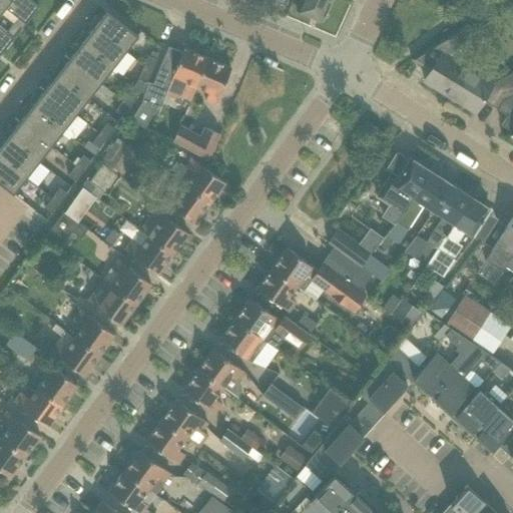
[(0,0),(0,13),(4,8),(24,23),(38,6),(31,0),(0,0)]
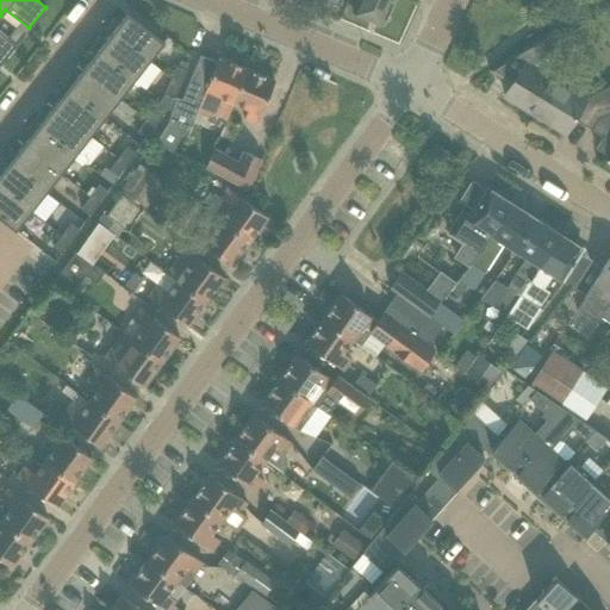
[(355,0),(352,11),(381,24),(392,0),(355,0)]
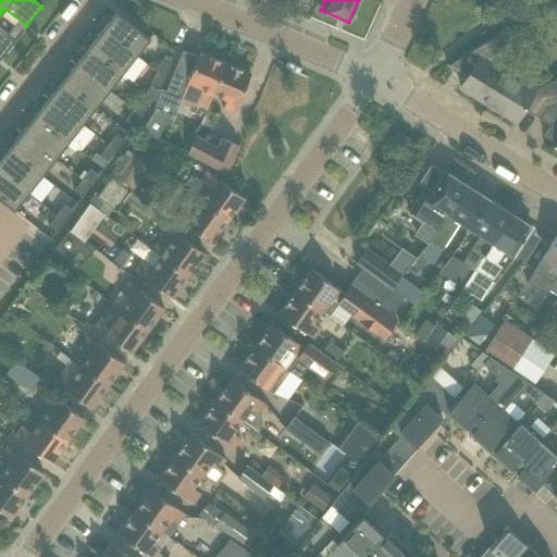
[(135,57),(149,38),(115,11),(109,20),(103,15),(96,25),(100,29),(135,57)]
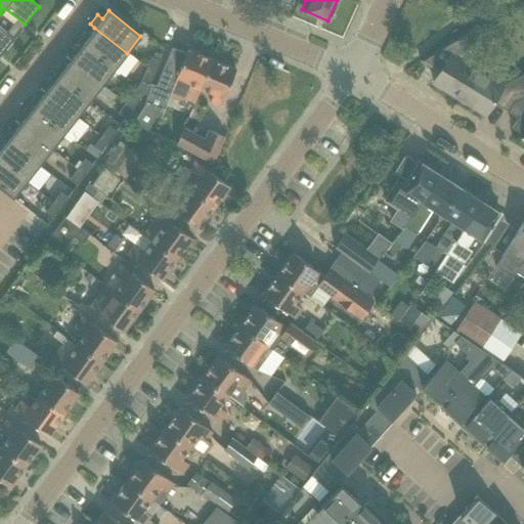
[(13,24),(6,33),(14,38),(22,29),(13,24)]
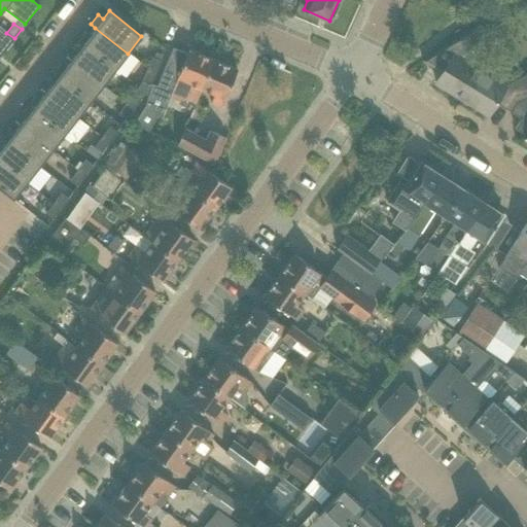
[(526,73),(503,85),(463,61),(486,39),(477,26),(422,60),(442,72),(435,82),(488,114),(495,102),(510,111),(517,101),(526,96),(526,73)]
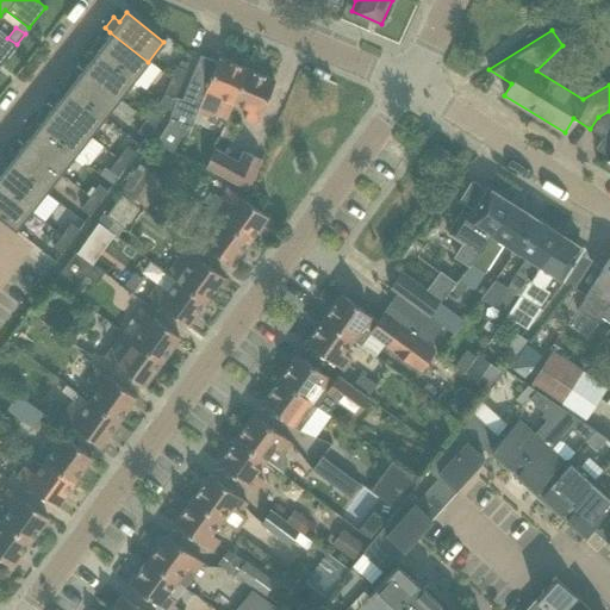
[(0,64),(17,44),(7,38),(0,31),(0,64)]
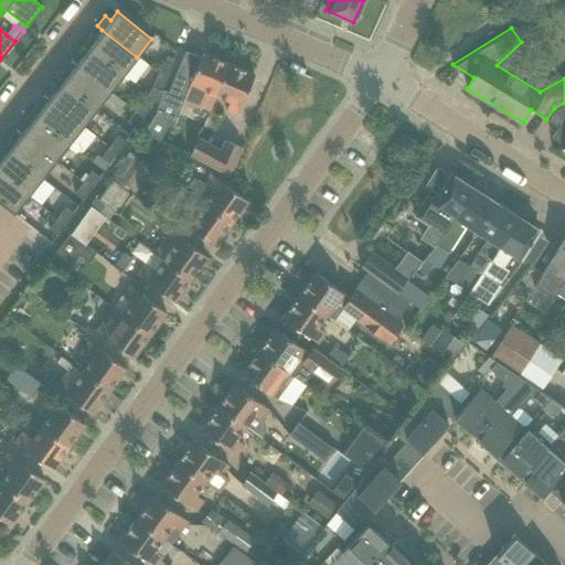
[(137,57),(102,30),(96,38),(92,33),(84,42),(124,74),(137,57)]
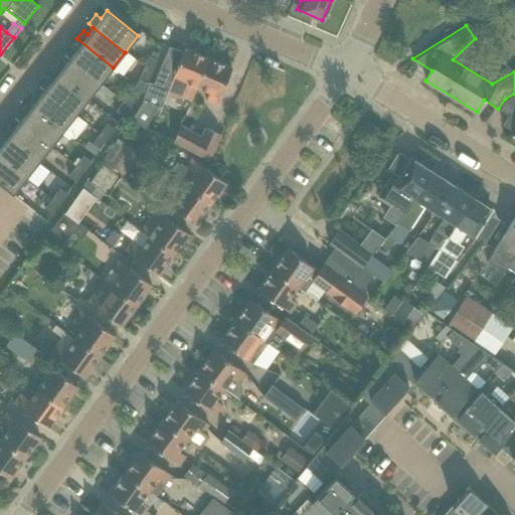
[(113,67),(76,38),(70,47),(74,50),(68,58),(101,83),(113,67)]
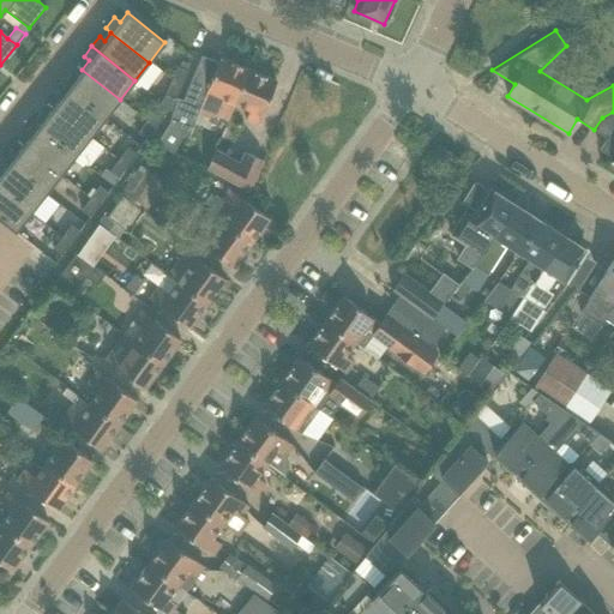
[(234,103),(248,68),(220,58),(217,62),(202,55),(182,100),(179,98),(176,97),(175,98),(178,100),(202,109),(199,114),(210,119),(211,113),(227,119),(234,103)]
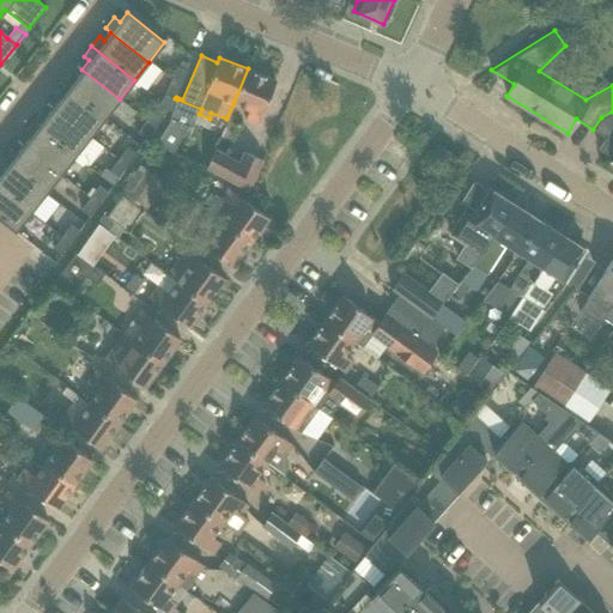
[(176,66),(171,80),(181,84),(187,71),(176,66)]
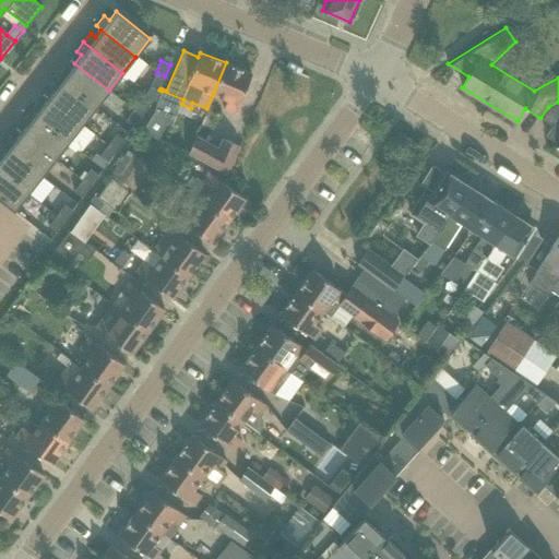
[(251,73),(226,62),(213,94),(227,99),(223,108),(235,113),(251,73)]
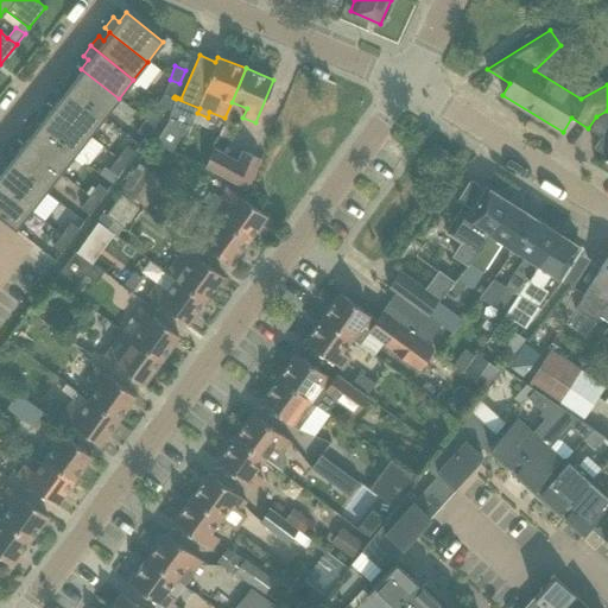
[(119,99),(81,69),(74,77),(69,74),(61,83),(103,116),(119,99)]
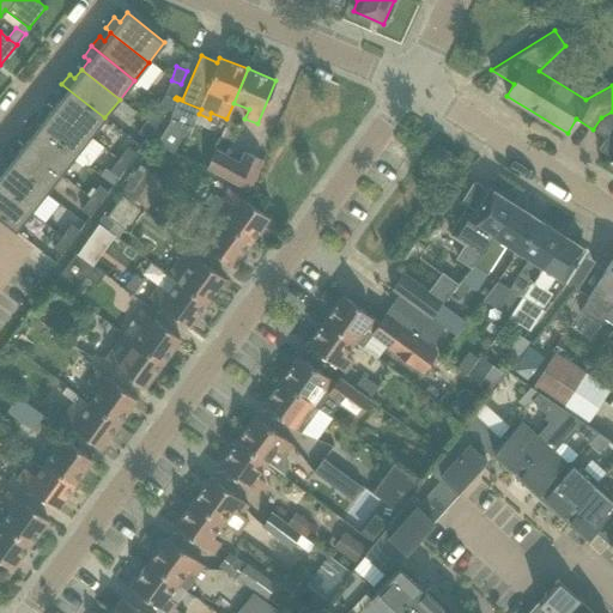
[(175,98),(176,97),(181,84),(171,80),(170,83),(165,93),(175,98)]
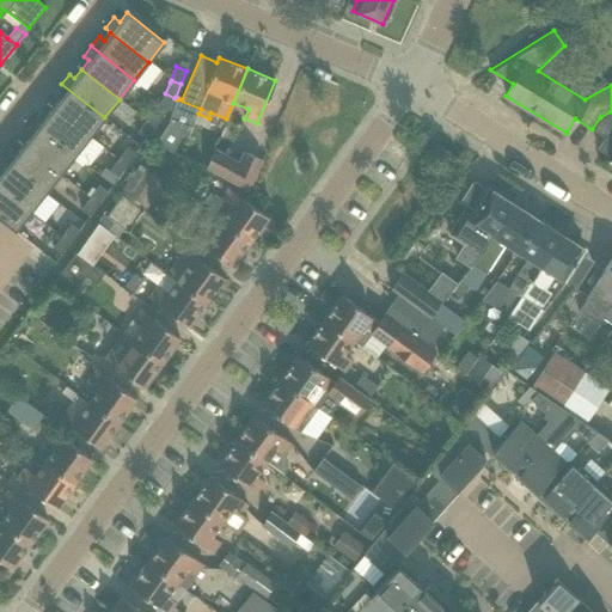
[(104,117),(61,84),(54,93),(59,98),(53,106),(90,136),(104,117)]
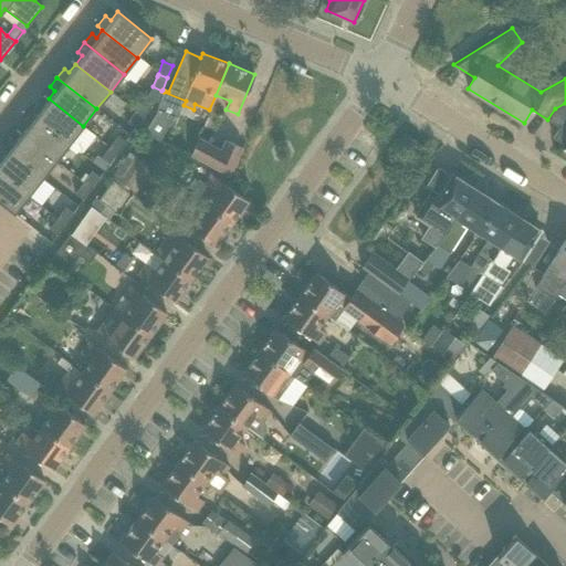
[(83,126),(49,98),(42,107),(37,103),(30,112),(70,144),(83,126)]
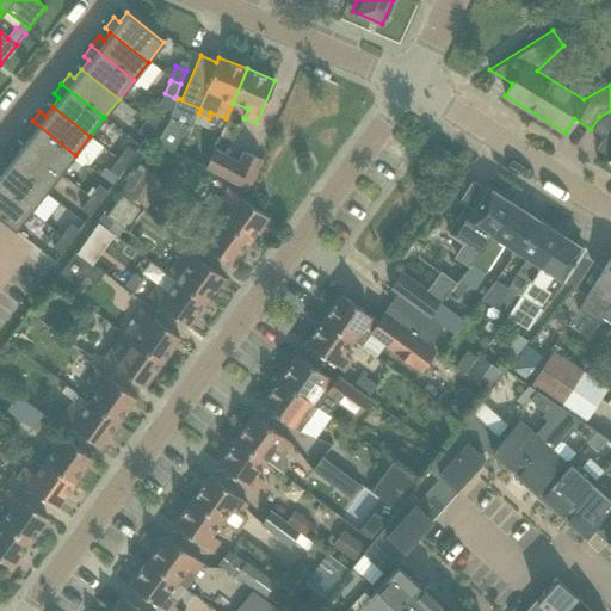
[(164,113),(154,107),(146,119),(154,127),(164,113)]
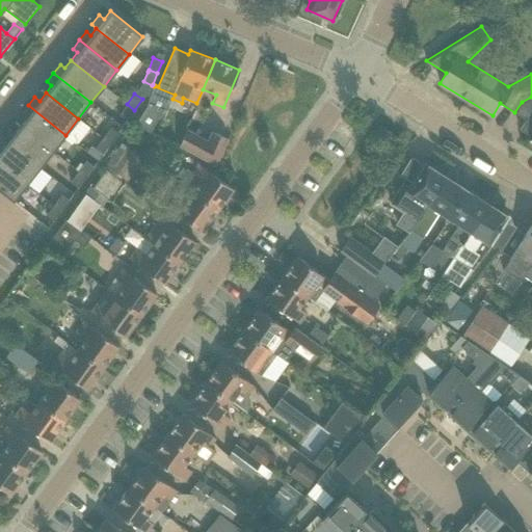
[(127,121),(134,110),(127,104),(120,114),(127,121)]
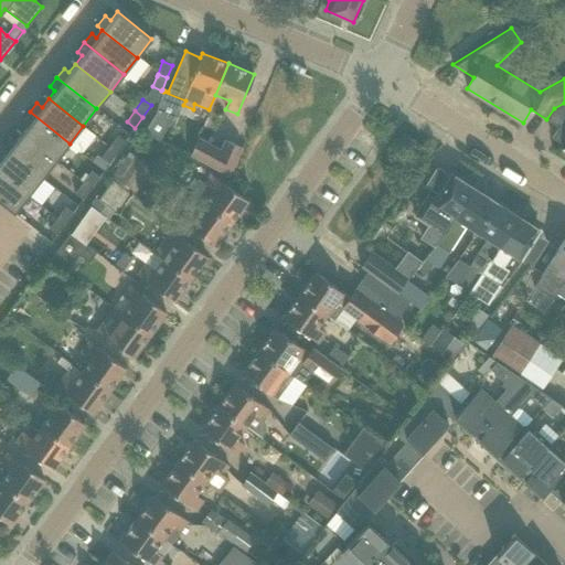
[(70,144),(30,112),(22,121),(28,125),(21,134),(55,160),(70,144)]
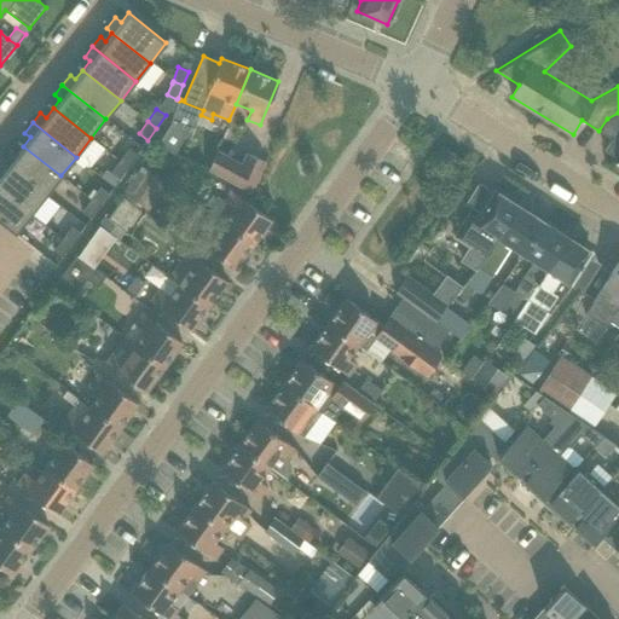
[(177,157),(186,138),(171,126),(157,143),(177,157)]
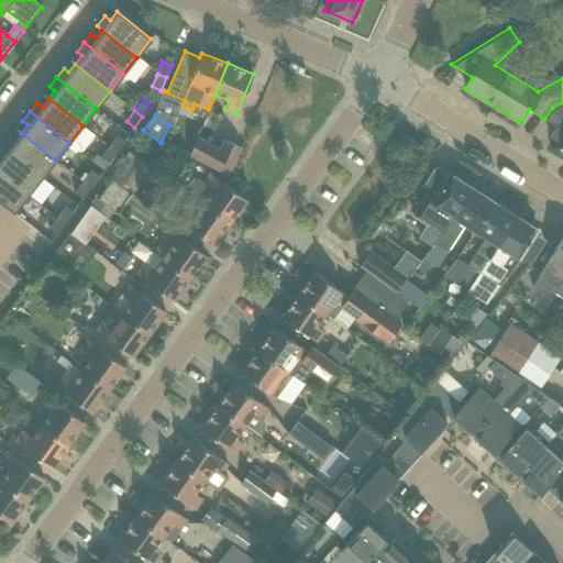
[(562,151),(562,119),(558,123),(549,136),(562,145),(559,148),(562,151)]
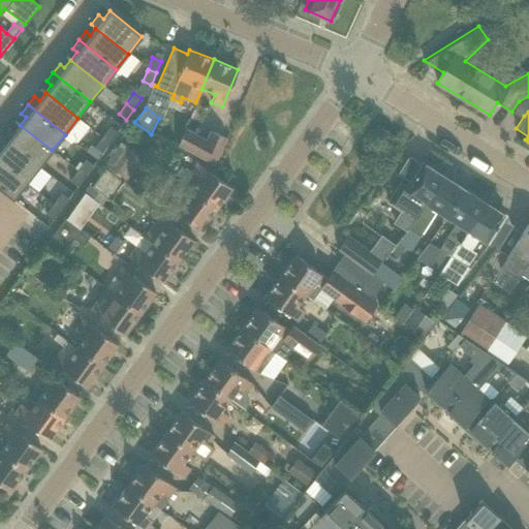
[(52,150),(20,125),(13,132),(8,128),(1,137),(6,142),(38,167),(52,150)]
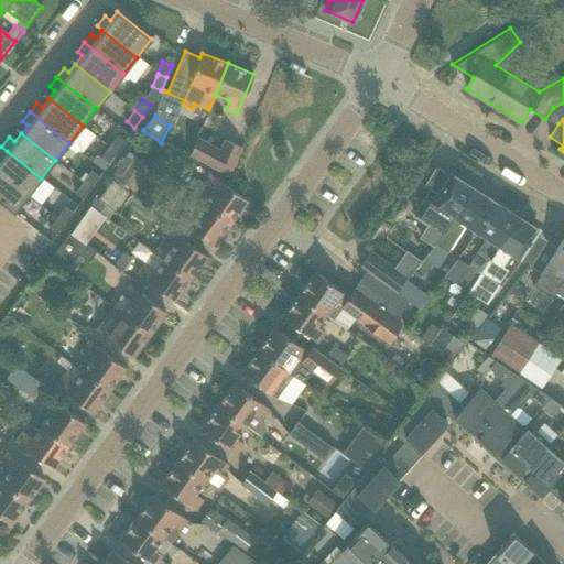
[(125,141),(117,134),(108,147),(117,152),(125,141)]
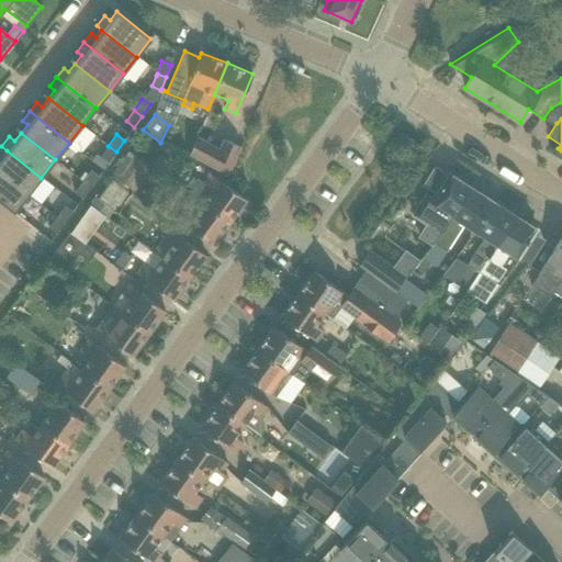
[(228,176),(240,146),(223,139),(220,147),(198,136),(190,155),(195,159),(228,176)]
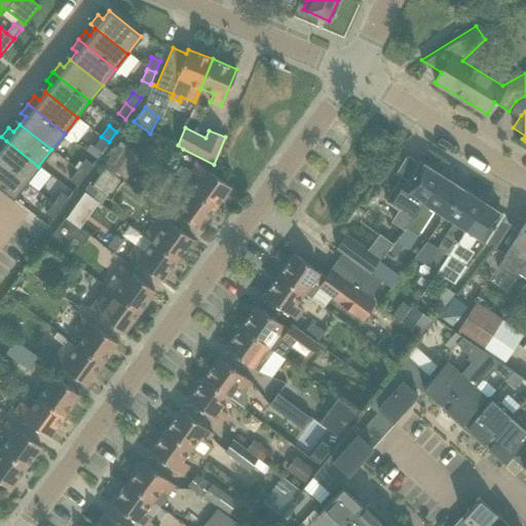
[(101,152),(109,142),(101,137),(94,147),(101,152)]
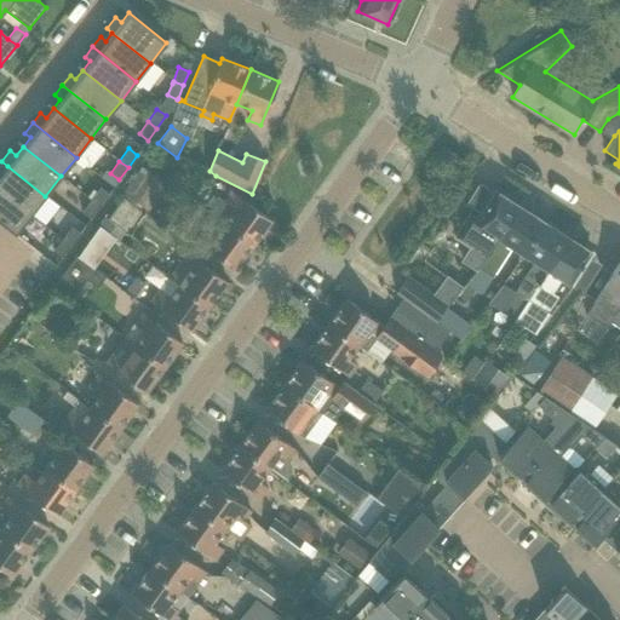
[(45,196),(7,166),(0,174),(0,173),(0,190),(30,214),(45,196)]
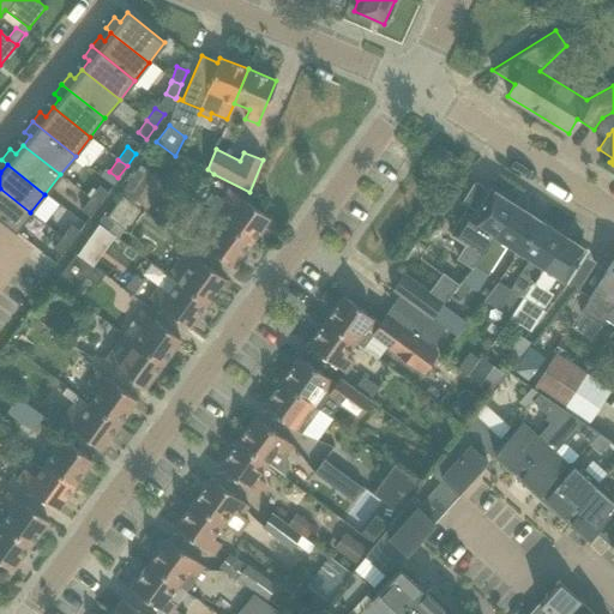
[(146,210),(166,184),(144,168),(125,194),(146,210)]
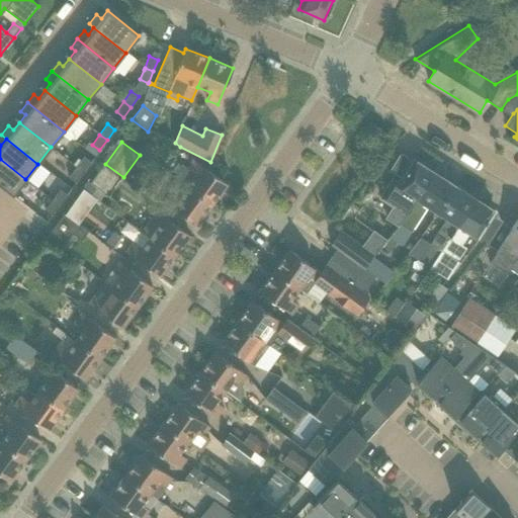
[(91,162),(83,157),(76,167),(83,172),(91,162)]
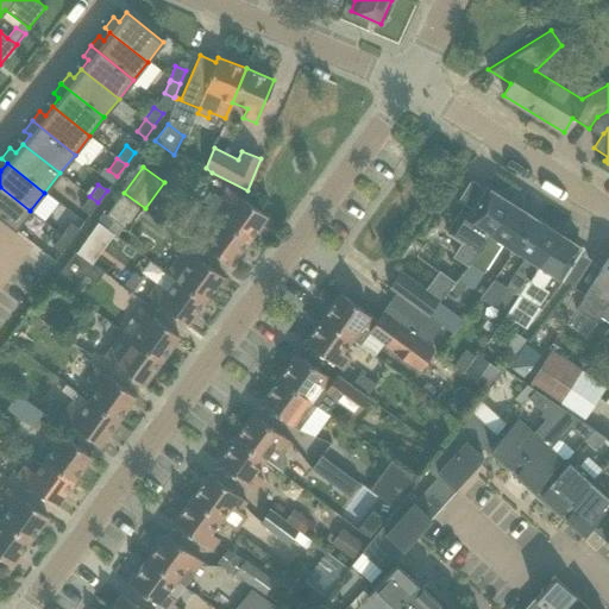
[(30,211),(0,187),(0,218),(16,230),(30,211)]
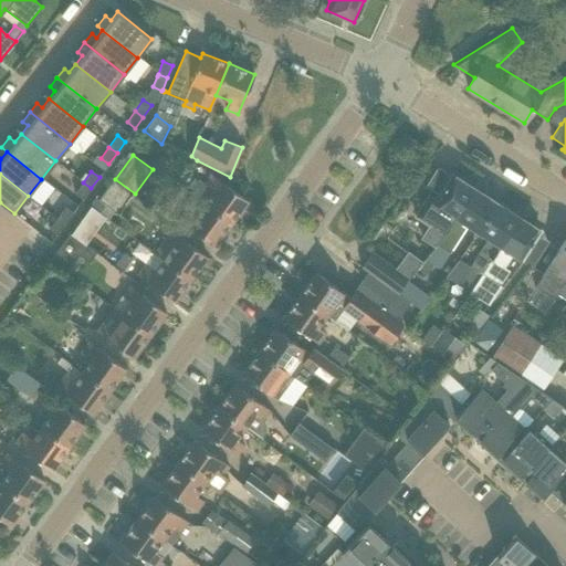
[(248,201),(230,188),(211,175),(205,184),(199,179),(189,192),(195,197),(203,203),(231,223),(248,201)]
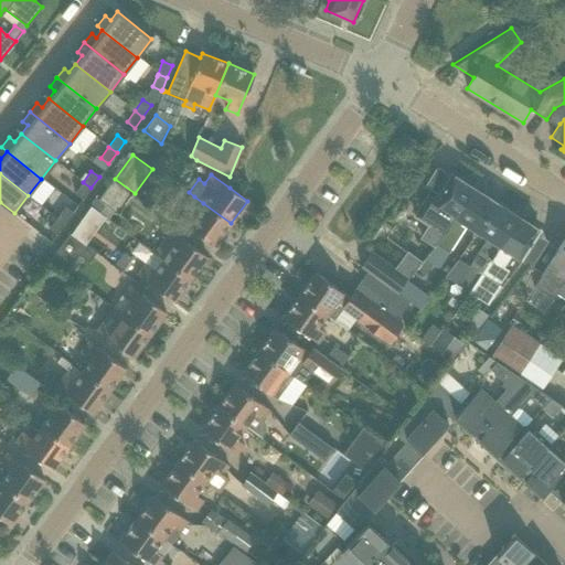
[(435,244),(471,188),(451,174),(435,200),(427,195),(414,215),(429,225),(422,237),(435,246),(435,244)]
